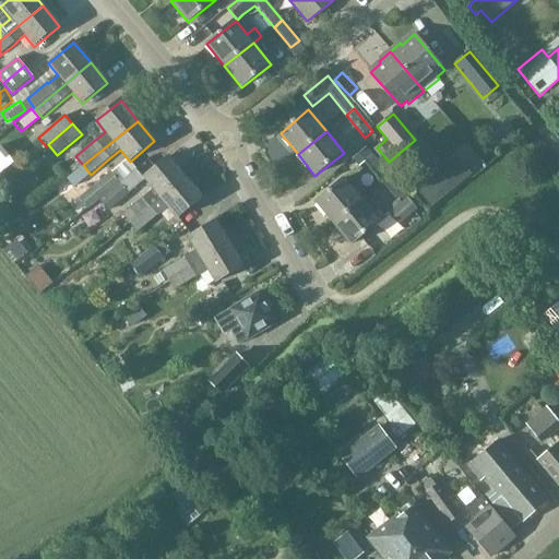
[(1,146),(0,146),(0,174),(14,163),(1,146)]
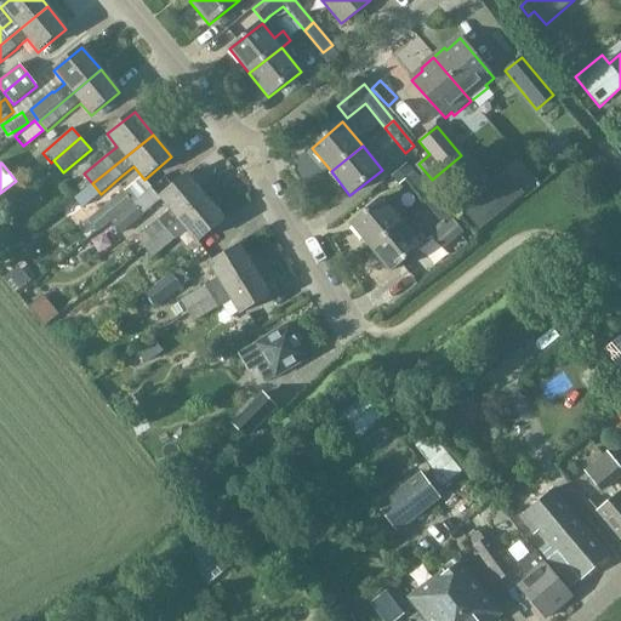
[(434,198),(415,174),(416,174),(408,163),(391,175),(399,186),(405,181),(426,205),(434,198)]
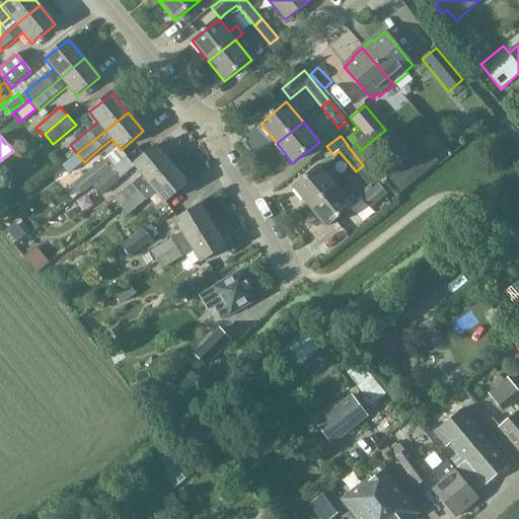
[(173,166),(161,151),(157,146),(133,165),(142,176),(115,199),(116,201),(113,203),(118,209),(121,207),(121,208),(173,166)]
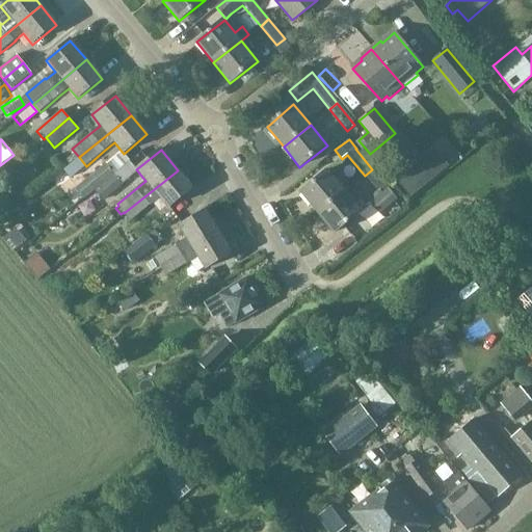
[(435,152),(397,184),(410,200),(449,168),(435,152)]
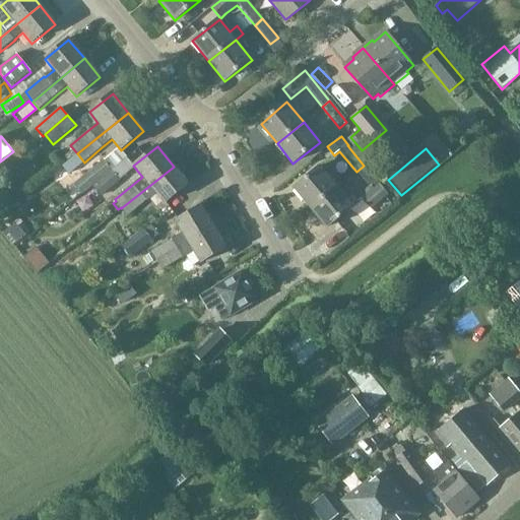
[(83,194),(92,187),(112,170),(103,159),(74,184),(83,194)]
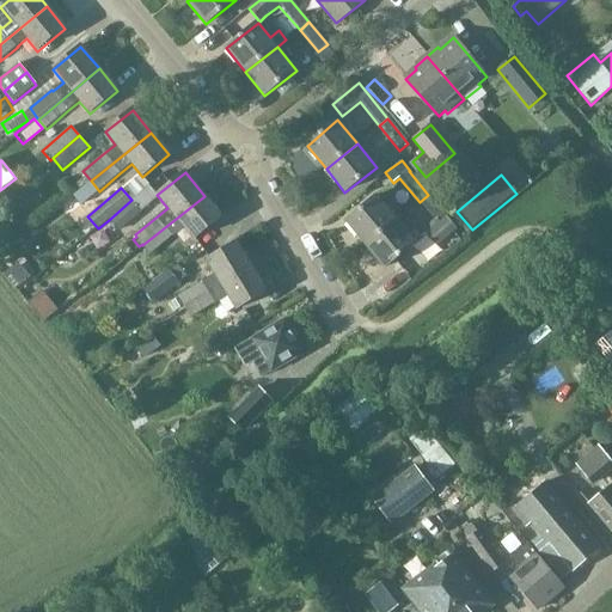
[(436,248),(458,231),(428,195),(420,202),(435,221),(423,231),(436,248)]
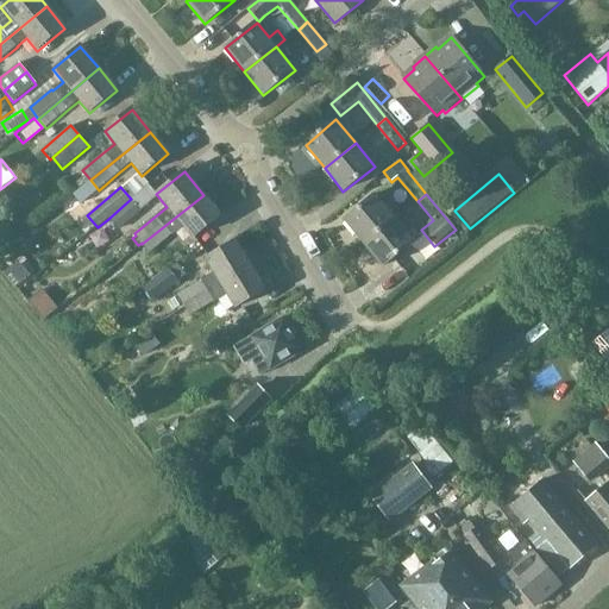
[(203,195),(142,244),(150,255),(183,227),(193,239),(219,220),(221,218),(203,195)]
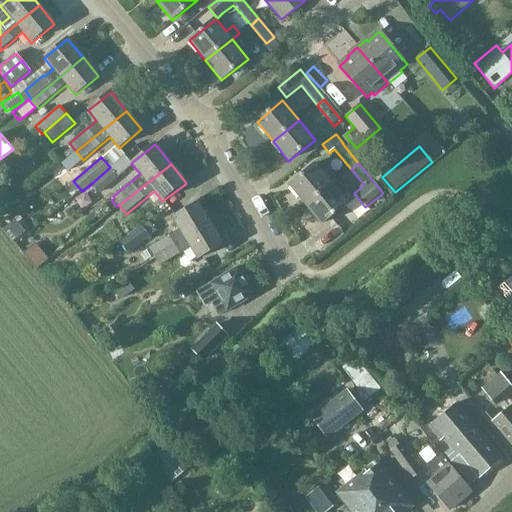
[(306,205),(332,184),(316,164),(290,185),(306,205)]
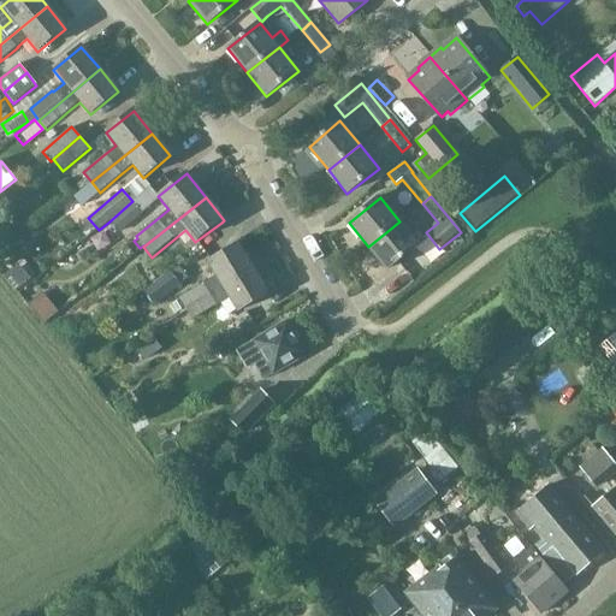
[(132,201),(110,221),(120,234),(144,213),(134,201),(132,201)]
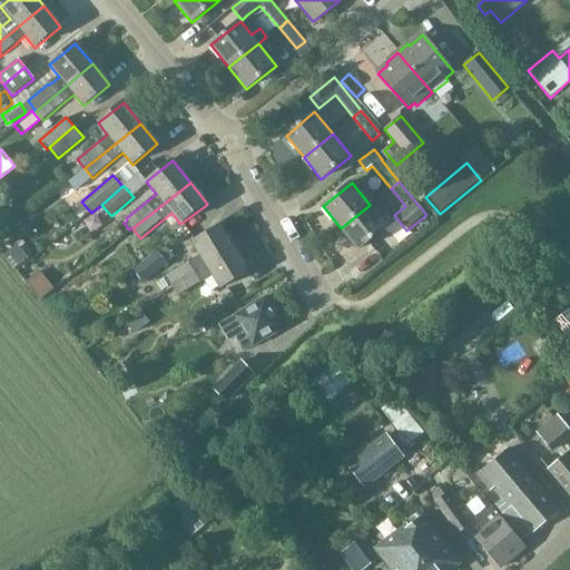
[(370,205),(341,228),(359,251),(393,222),(385,213),(380,217),(371,206),(370,205)]
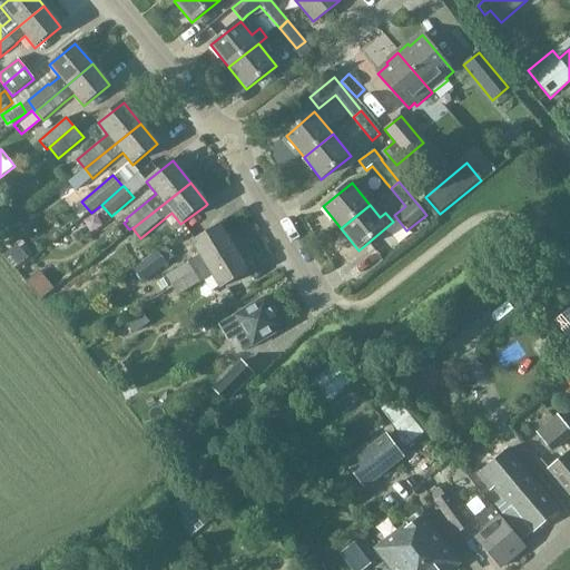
[(172,286),(235,248),(222,226),(192,243),(199,255),(188,263),(166,276),(172,286)]
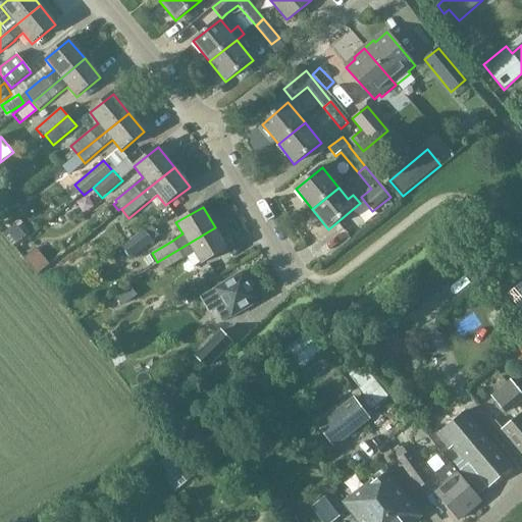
[(2,231),(14,247),(25,237),(13,222),(2,231)]
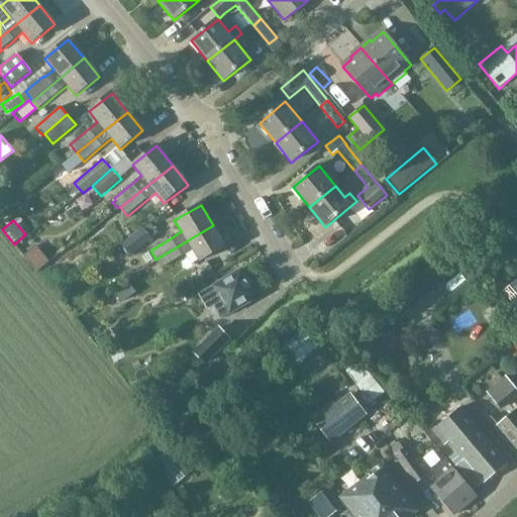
[(158,233),(149,223),(121,244),(129,254),(158,233)]
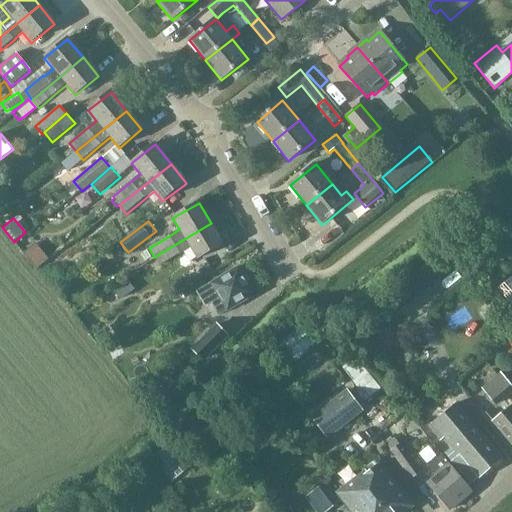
[(190,248),(197,260),(223,244),(211,223),(154,257),(160,267),(179,254),(190,248)]
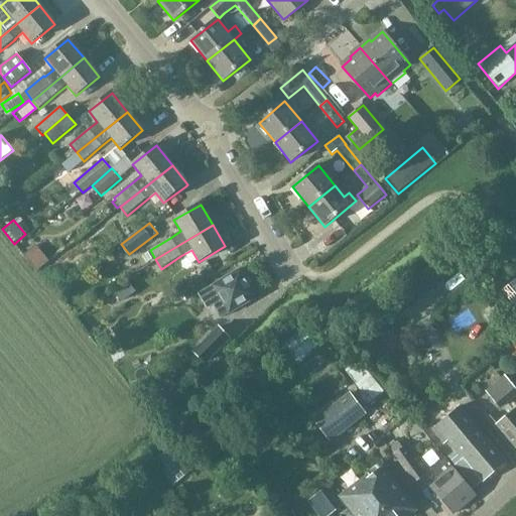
[(24,256),(36,271),(48,262),(35,246),(24,256)]
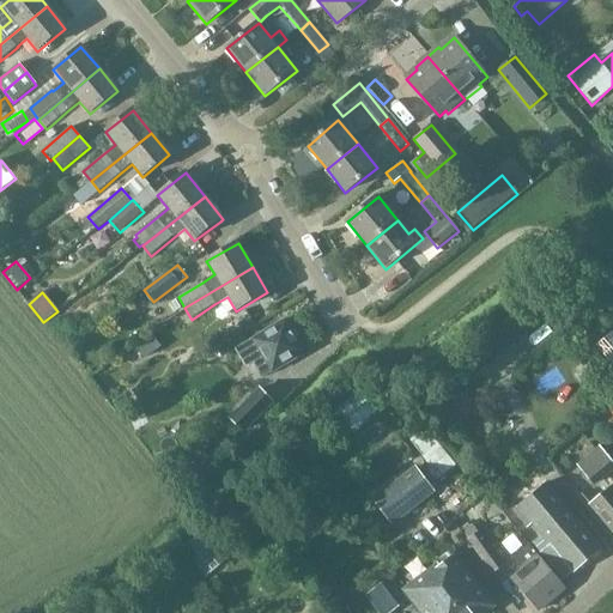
[(252,340),(235,350),(244,366),(252,363),(261,380),(304,353),(285,321),(252,340)]
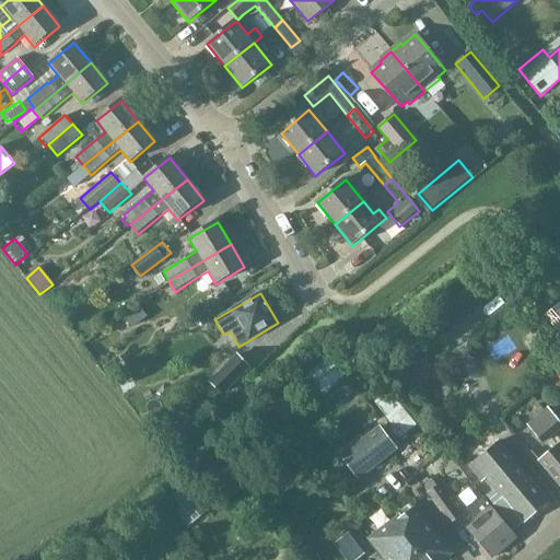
[(236,353),(209,382),(224,396),(251,368),(236,353)]
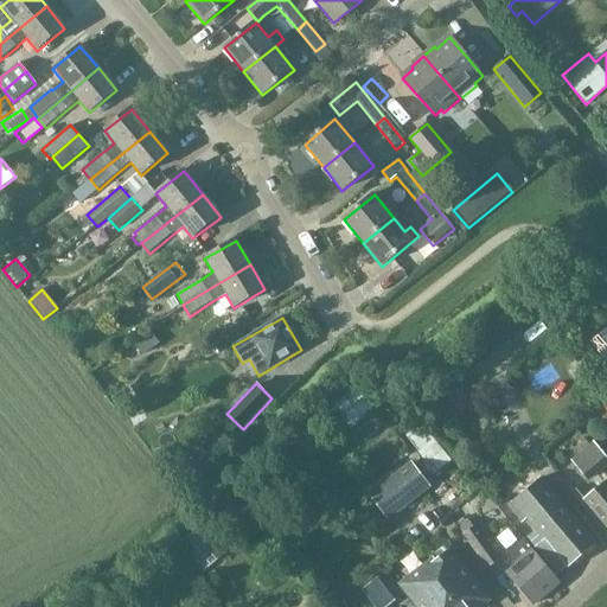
[(420,423),(404,434),(430,470),(446,459),(420,423)]
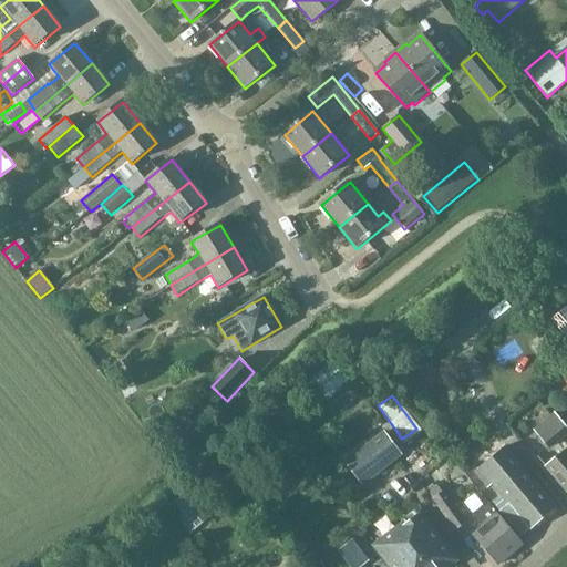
[(566,451),(566,450),(558,455),(553,449),(566,436),(566,426),(555,412),(533,431),(548,449),(537,457),(566,493),(566,451)]
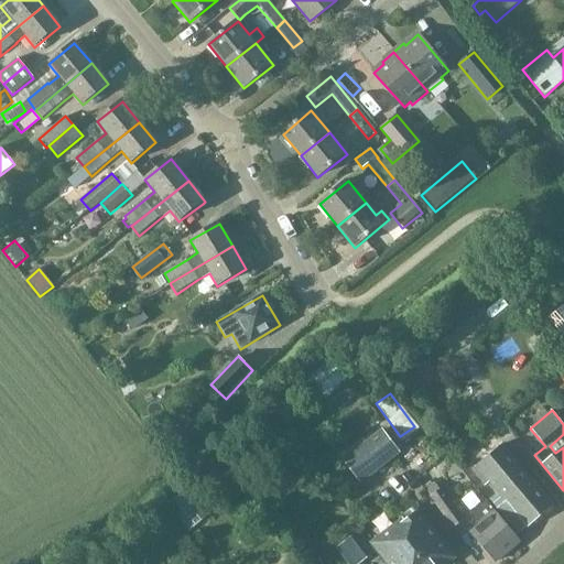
[(180,418),(176,427),(188,431),(191,420),(180,418)]
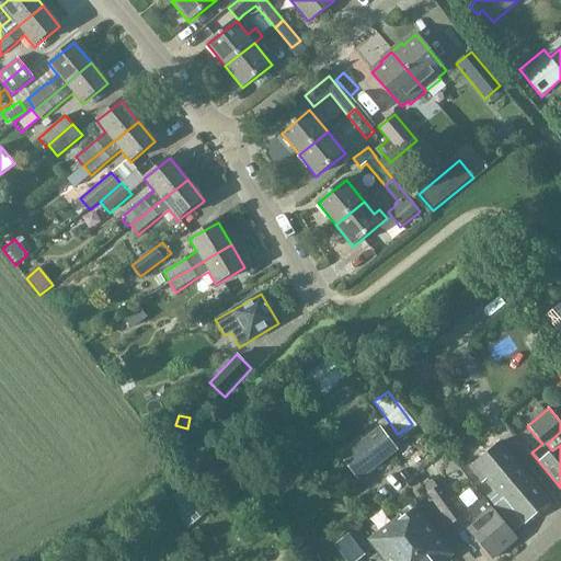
[(379,426),(340,457),(358,481),(399,450),(379,426)]
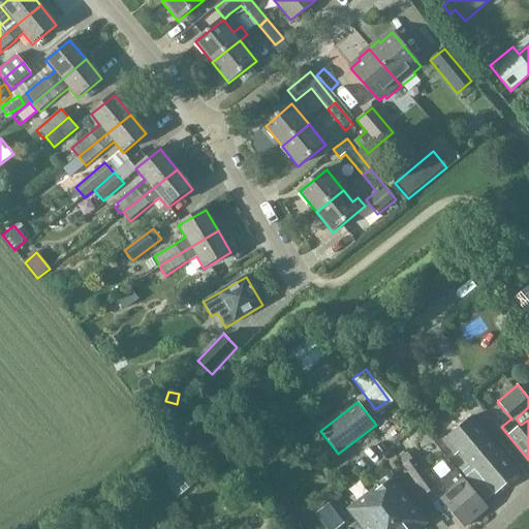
[(382,421),(394,431),(402,423),(391,412),(382,421)]
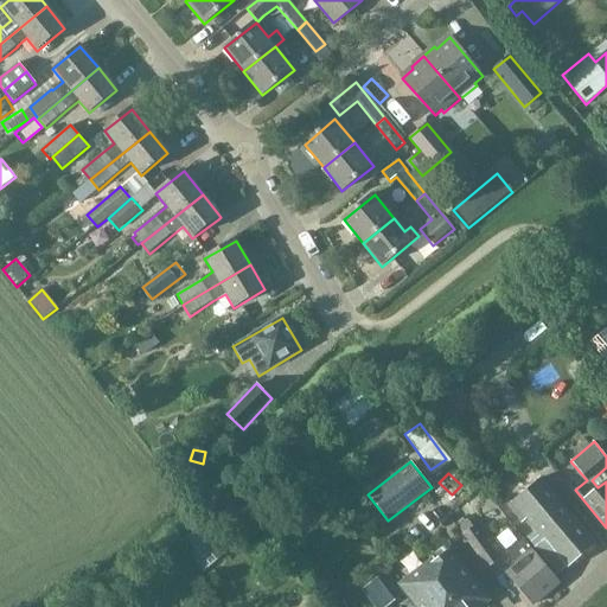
[(558,575),(596,547),(542,479),(508,506),(522,524),(526,521),(543,541),(535,548),(558,575)]
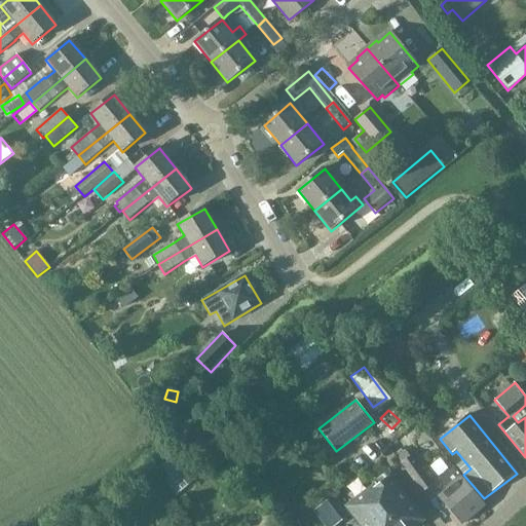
[(412,455),(410,456),(405,450),(397,455),(402,462),(401,462),(422,493),(434,485),(412,455)]
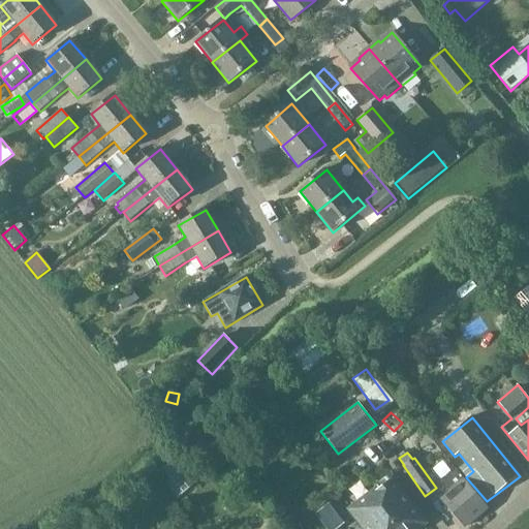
[(176,458),(159,471),(179,495),(195,481),(176,458)]
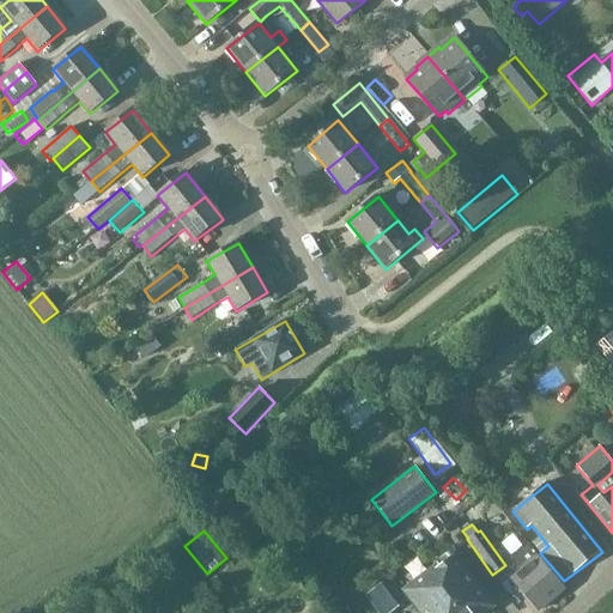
[(565,589),(538,556),(528,544),(511,558),(514,568),(511,570),(515,575),(510,578),(538,612),(565,589)]
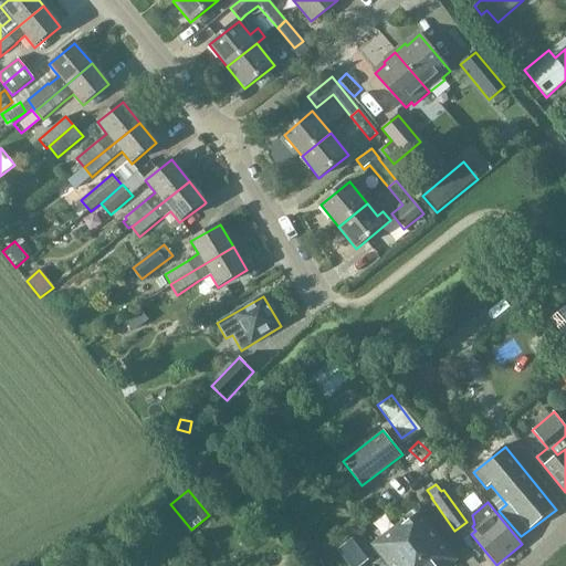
[(405,520),(373,545),(388,565),(448,565),(457,561),(419,513),(406,522),(405,520)]
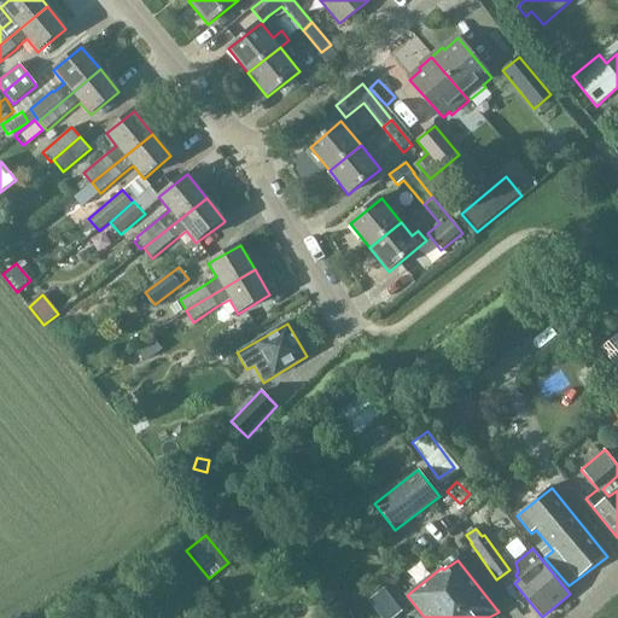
[(374,596),(392,617),(394,617),(412,604),(394,581),(374,596)]
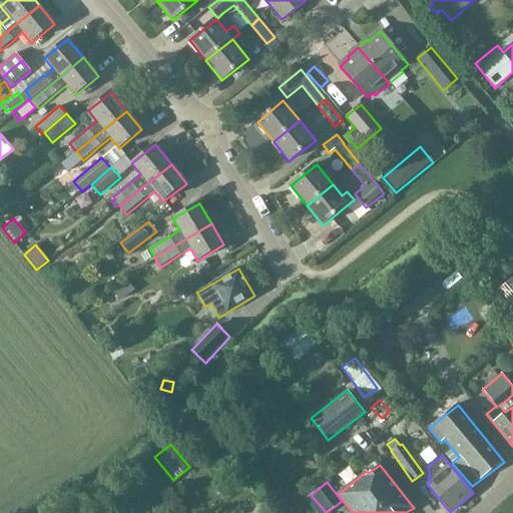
[(271,504),(277,512),(293,512),(281,497),(271,504)]
